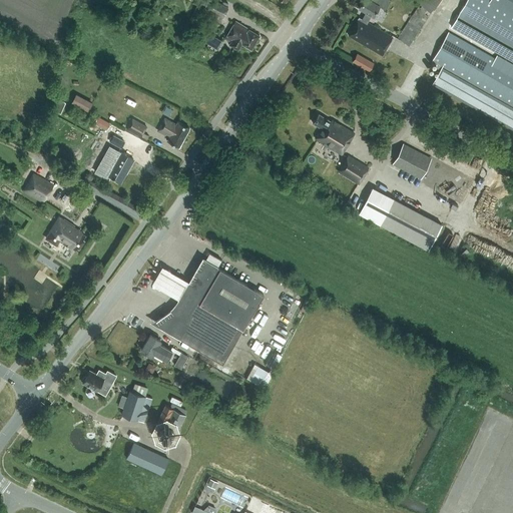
[(220,22),(227,7),(213,0),(211,0),(204,14),(220,22)]
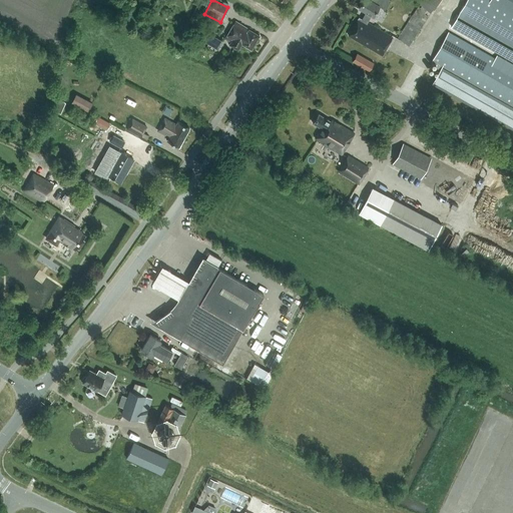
[(363,0),(359,8),(366,12),(362,19),(368,22),(372,15),(373,16),(379,6),(385,9),(390,0),(363,0)]
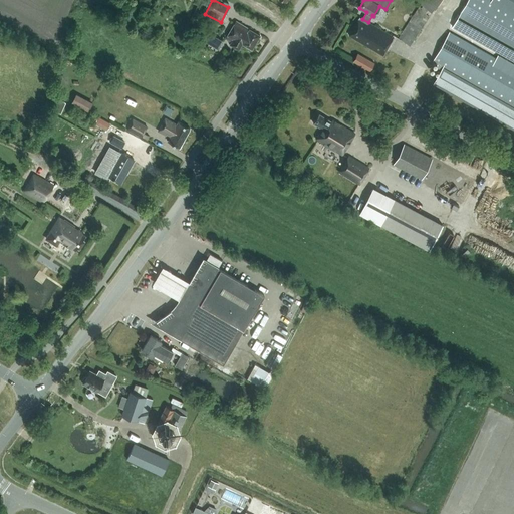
[(467,0),(452,26),(513,61),(513,12),(493,0),(467,0)]
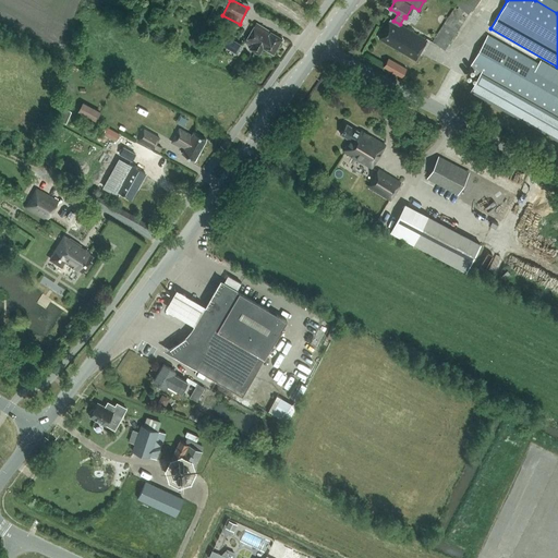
[(557,0),(535,0),(557,13),(557,0)]
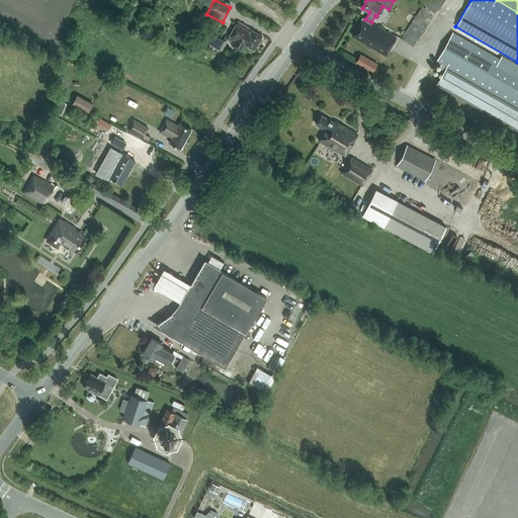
[(352,35),(385,56),(396,37),(371,22),(365,19),(363,17),(352,35)]
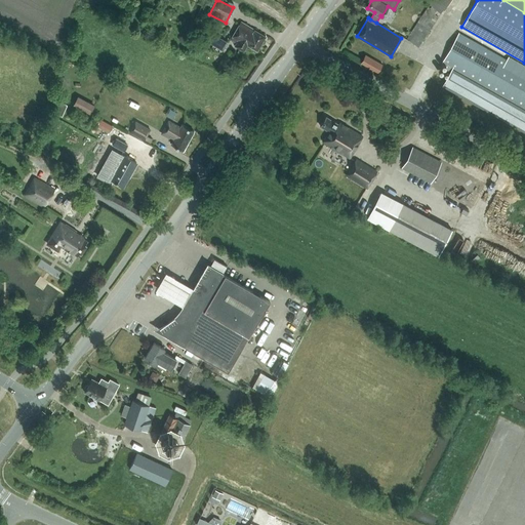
[(236,42),(235,45),(244,50),(247,45),(257,51),(266,36),(241,22),(231,39),(236,42)]
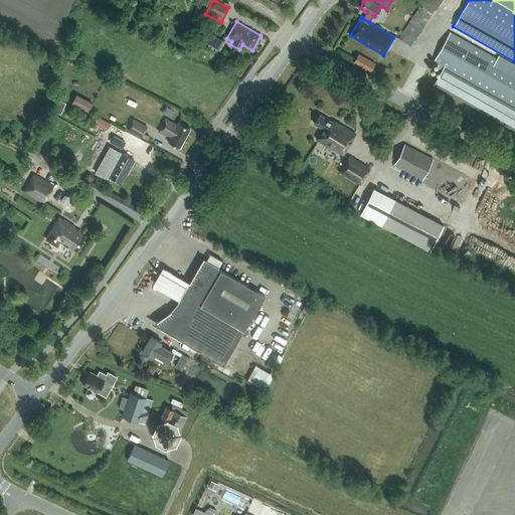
[(399,38),(410,45),(421,29),(409,22),(399,38)]
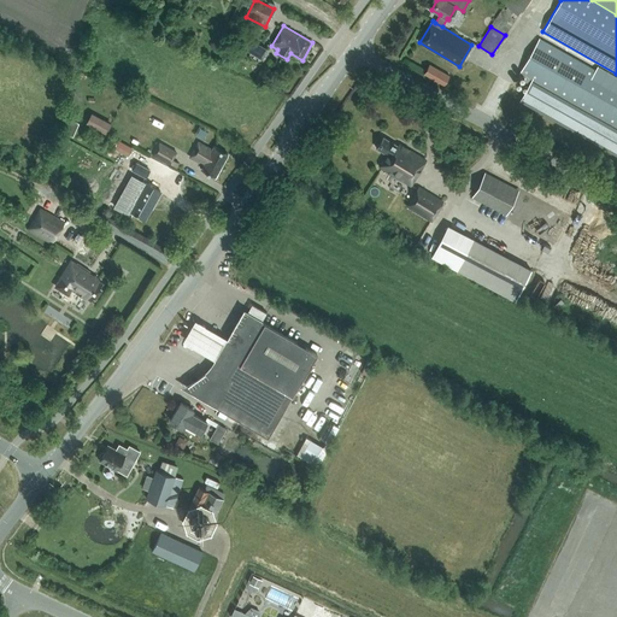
[(529,84),(519,100),(616,154),(616,77),(598,66),(595,71),(539,39),(519,72),(526,76),(523,81),(529,84)]
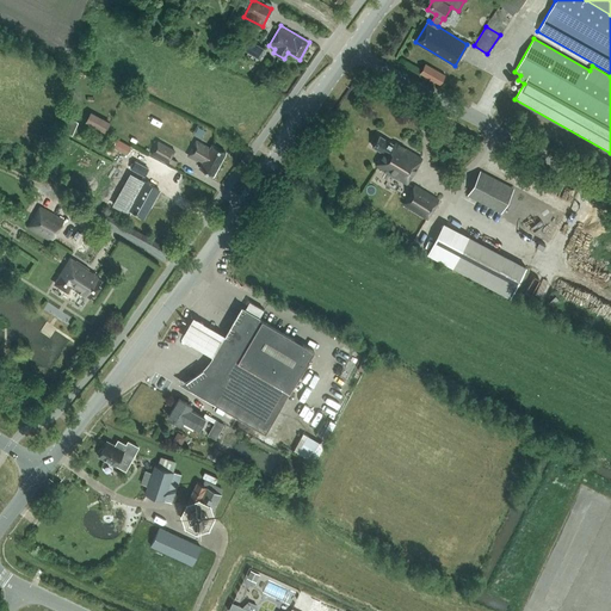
[(241,42),(239,47),(258,57),(260,53),(241,42)]
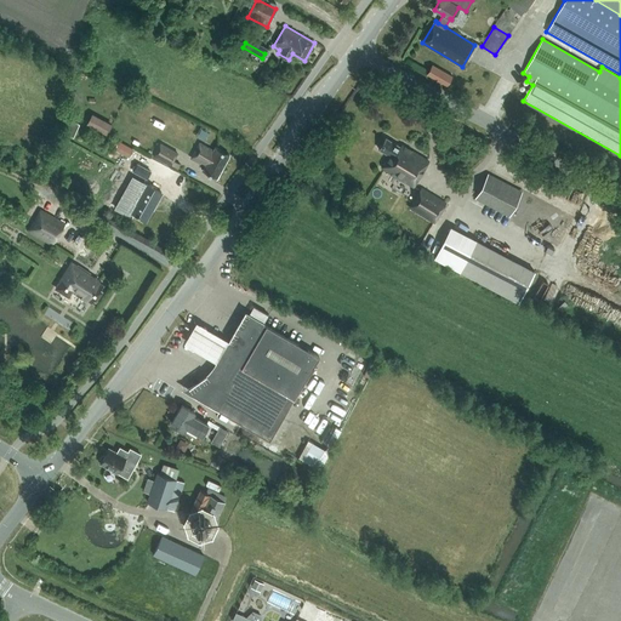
[(448,86),(453,77),(432,64),(427,74),(448,86)]
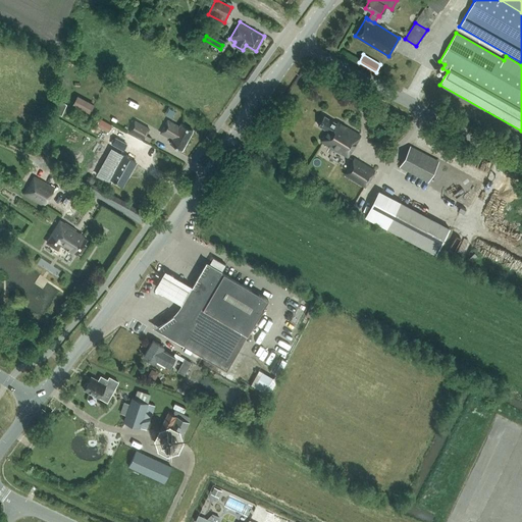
[(82,94),(77,103),(95,111),(99,102),(82,94)]
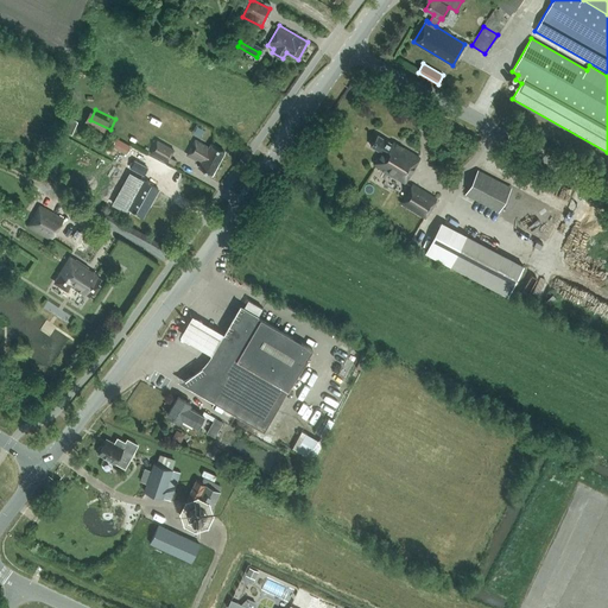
[(71,134),(78,121),(69,116),(63,130),(71,134)]
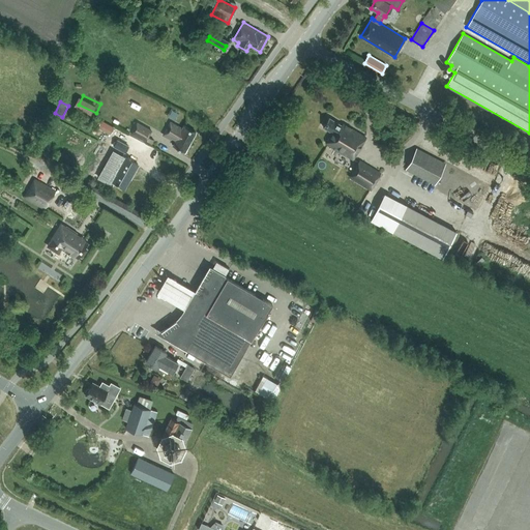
[(326,143),(353,159),(366,138),(343,123),(342,125),(329,117),(323,126),(332,133),(326,143)]
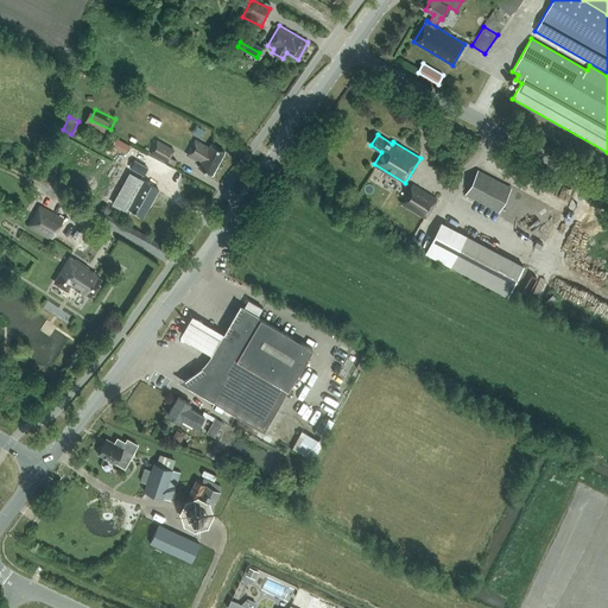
[(113,145),(126,153),(130,146),(116,138),(113,145)]
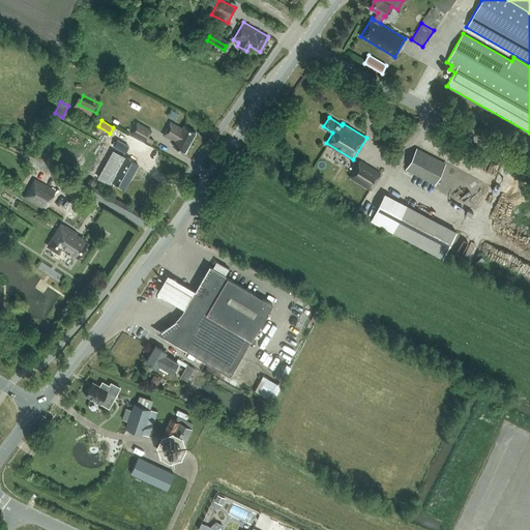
[(130,134),(146,143),(152,129),(138,121),(130,134)]
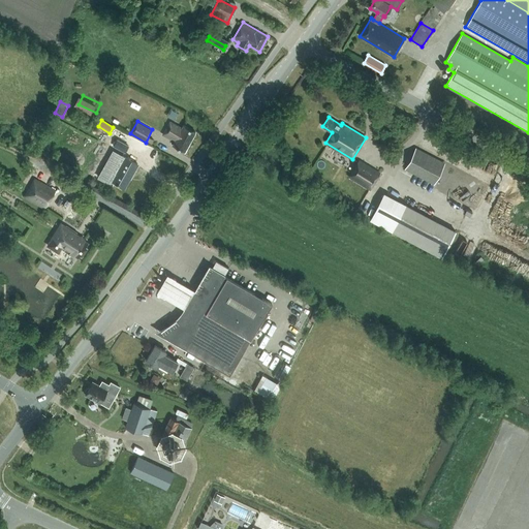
[(175,141),(173,146),(185,152),(195,131),(183,125),(182,128),(170,121),(162,134),(175,141)]
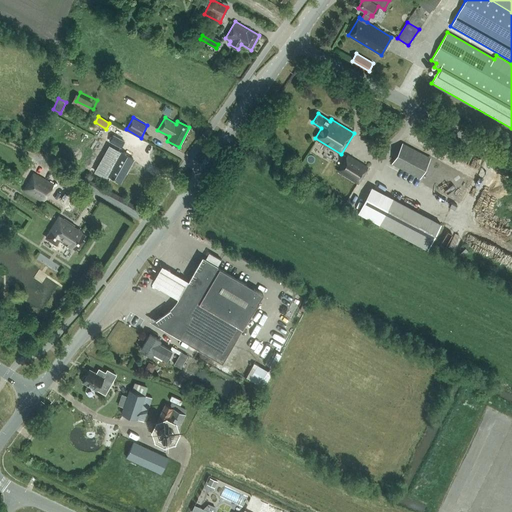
[(110,141),(121,147),(124,141),(114,135),(110,141)]
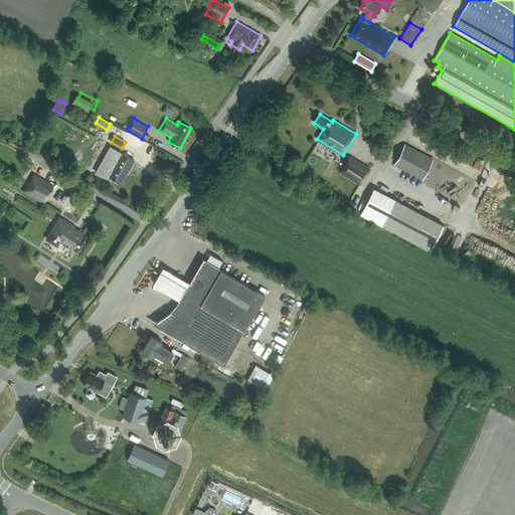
[(422,177),(433,158),(405,145),(395,163),(422,177)]
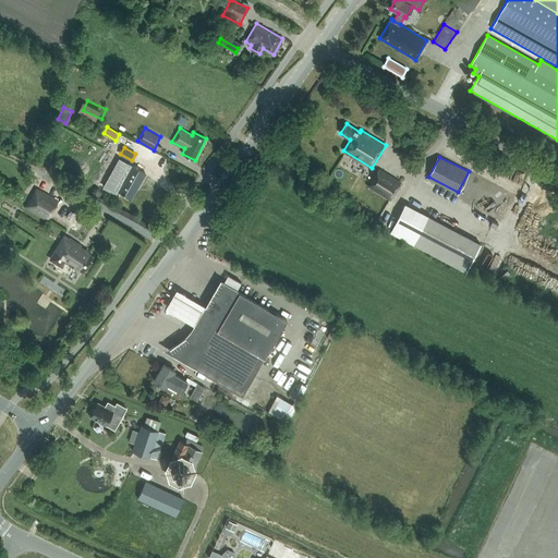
[(118,180),(116,181),(111,187),(112,190),(114,192),(118,191),(131,197),(145,172),(129,164),(120,181),(118,180)]
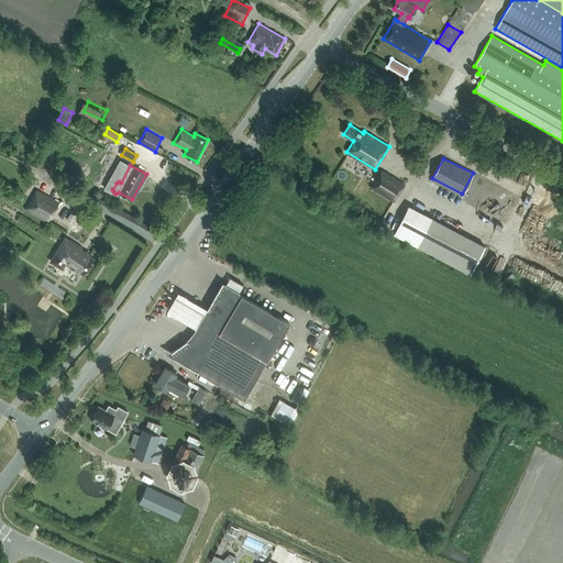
[(372,187),(394,200),(405,184),(382,170),(372,187)]
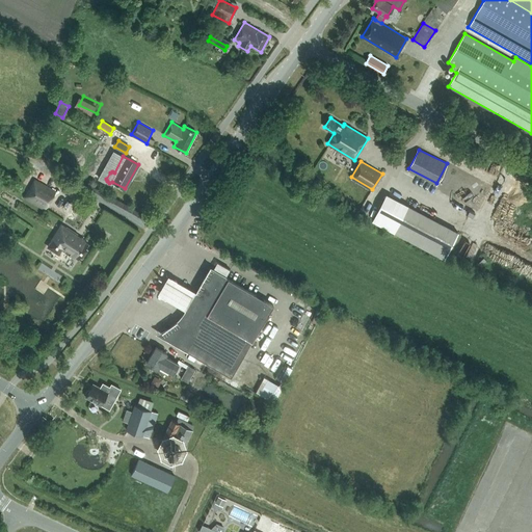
[(55,192),(35,180),(25,197),(45,210),(55,192)]
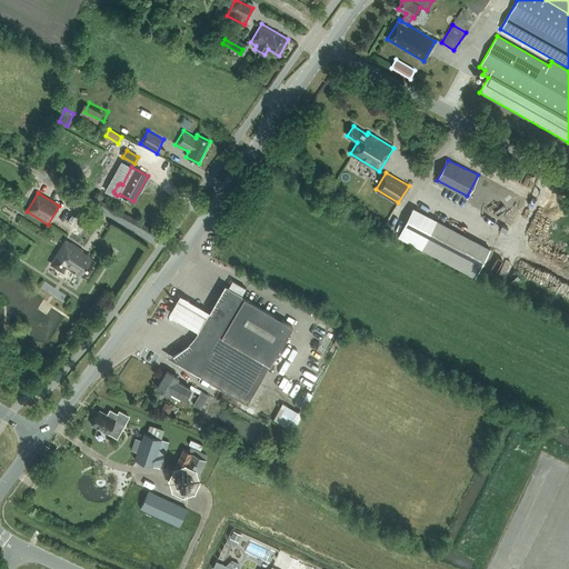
[(412,207),(398,235),(398,236),(435,255),(449,226),(412,207)]
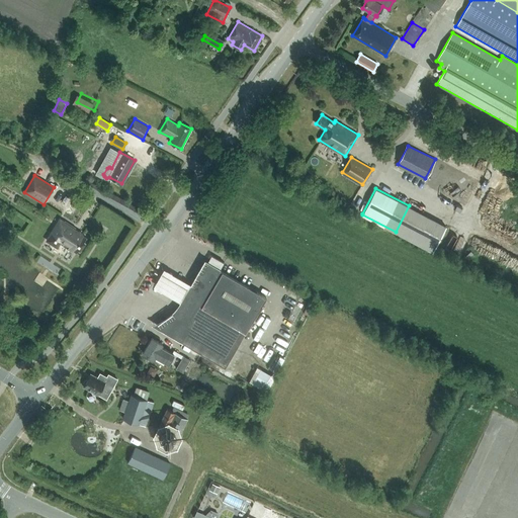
[(64,223),(60,221),(48,240),(57,246),(61,240),(69,245),(69,246),(77,252),(86,238),(78,232),(77,233),(74,230),(75,228),(65,221),(64,223)]
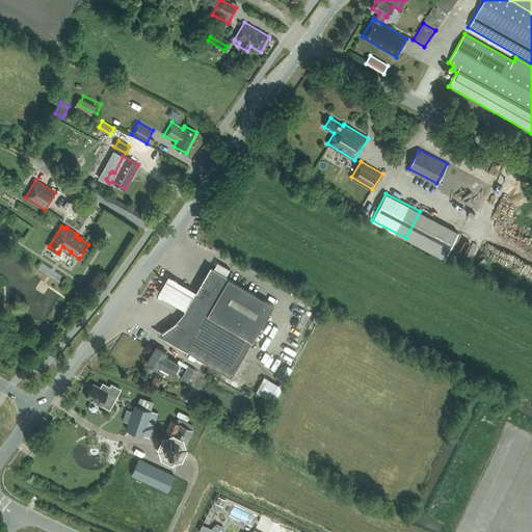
[(164,338),(186,350),(231,377),(273,304),(225,277),(225,276),(211,268),(196,292),(186,311),(177,325),(174,326),(170,327),(168,330),(164,338)]
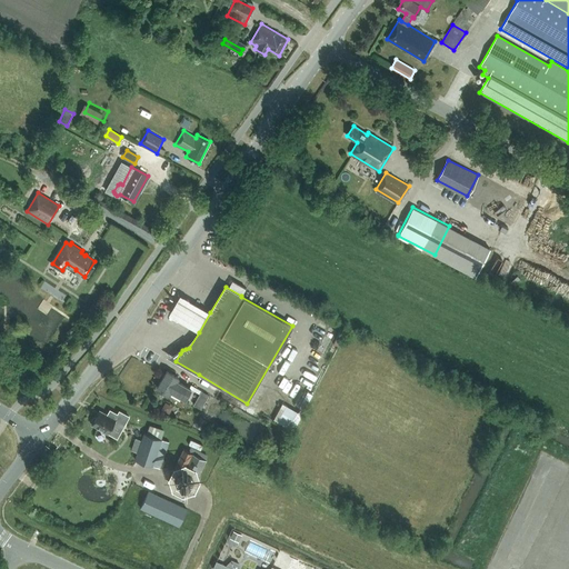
[(169,315),(199,332),(210,312),(180,295),(169,315)]
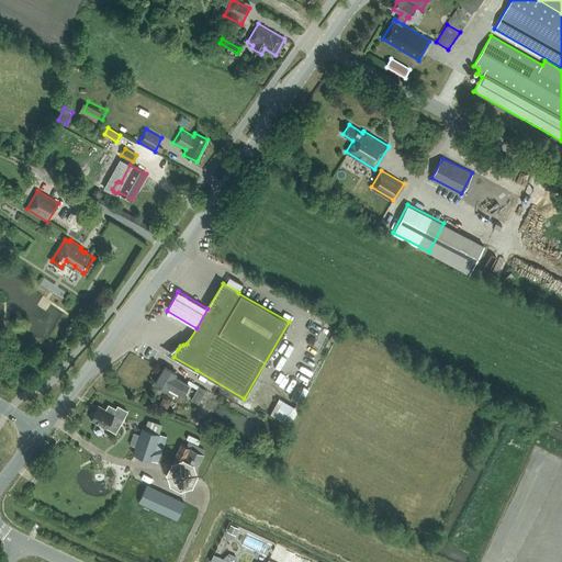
[(184,382),(175,377),(177,373),(165,367),(155,383),(167,390),(168,388),(182,395),(189,384),(184,382)]
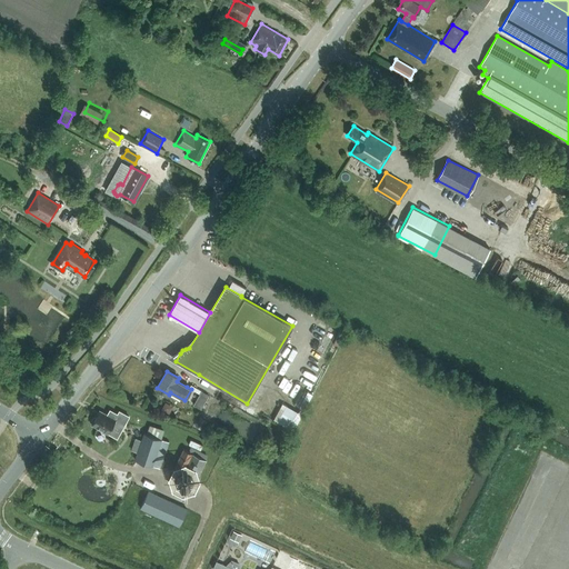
[(193,405),(201,409),(209,395),(201,391),(193,405)]
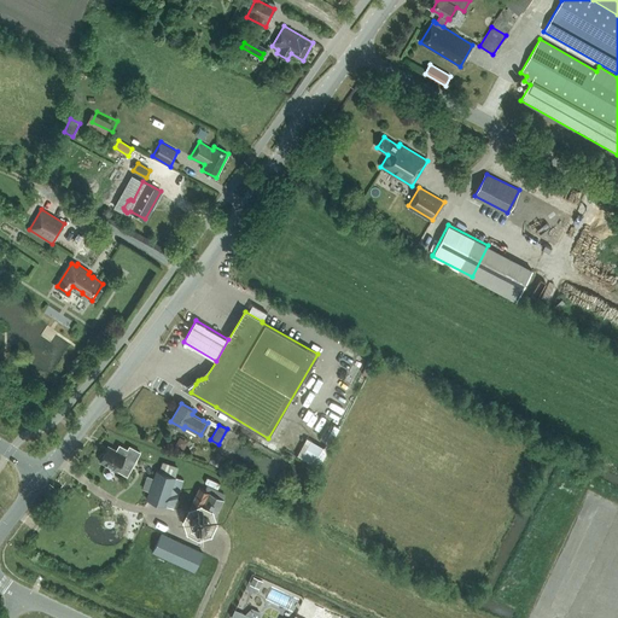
[(322,462),(331,444),(312,436),(303,454),(322,462)]
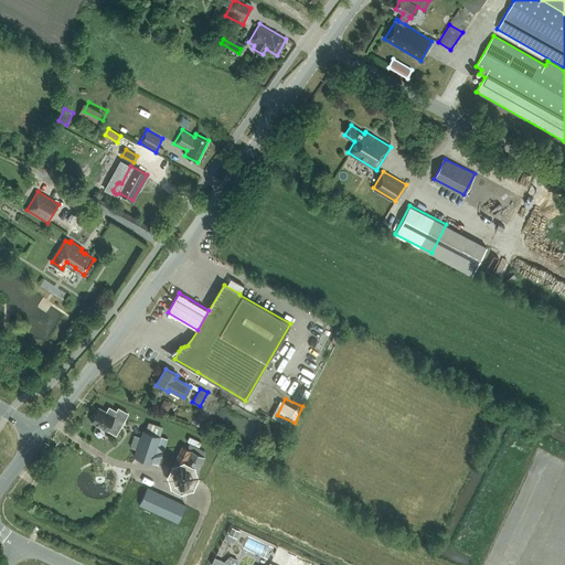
[(109,407),(106,412),(98,407),(91,420),(107,430),(107,429),(116,435),(128,413),(118,408),(117,411),(109,407)]
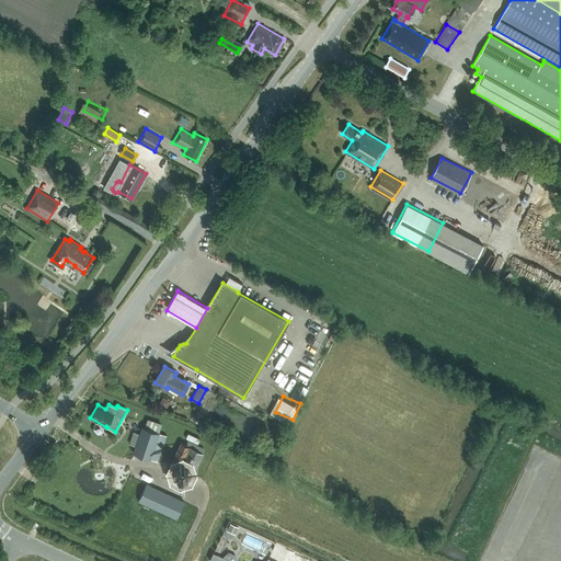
[(196,411),(192,419),(199,423),(204,415),(196,411)]
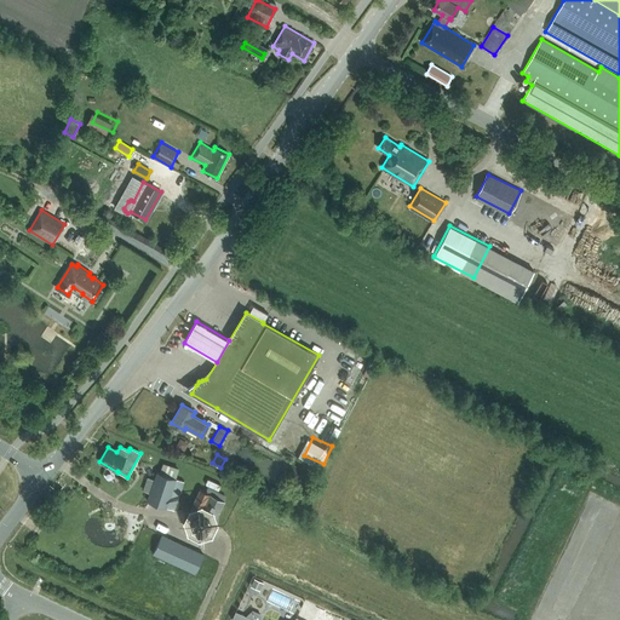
[(156,471),(147,500),(174,510),(179,494),(181,495),(182,492),(183,492),(187,482),(184,481),(181,480),(156,471)]
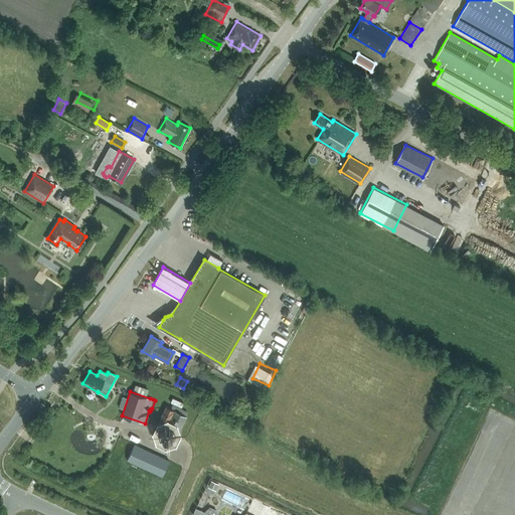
[(161,426),(158,433),(161,439),(166,441),(172,439),(175,435),(179,432),(186,415),(166,406),(161,417),(168,421),(166,425),(161,426)]
